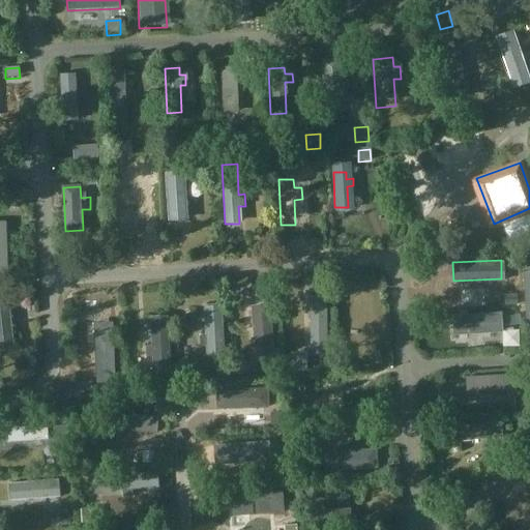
[(33,298),(31,282),(16,284),(18,300),(33,298)]
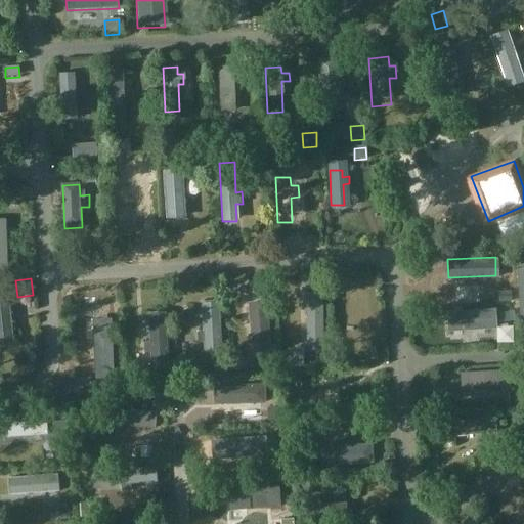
[(497,293),(497,303),(512,303),(511,293),(497,293)]
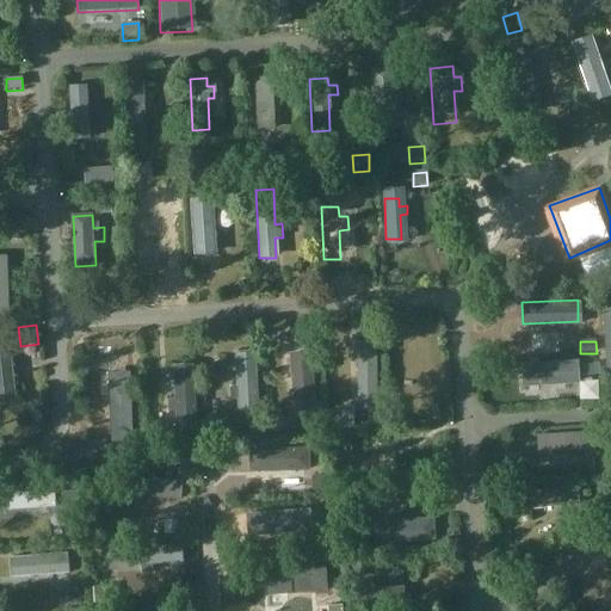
[(236,353),(238,384),(228,386),(228,395),(239,395),(239,408),(259,407),(255,352),(236,353)]
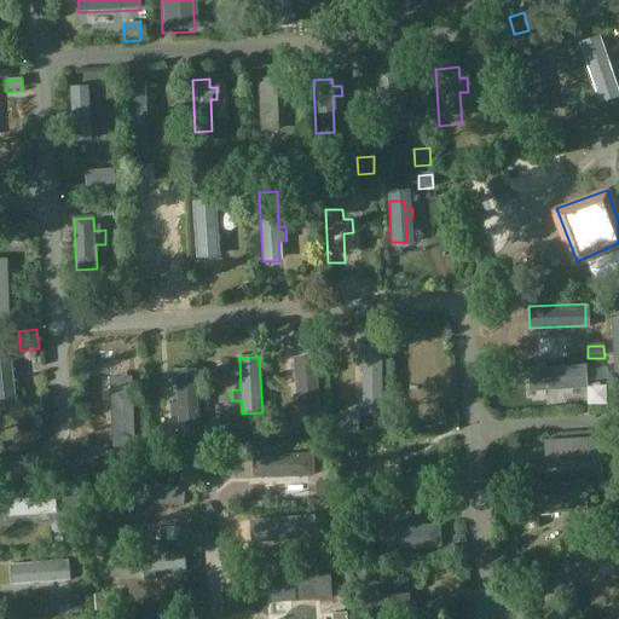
[(377,409),(379,363),(356,362),(354,408),(377,409)]
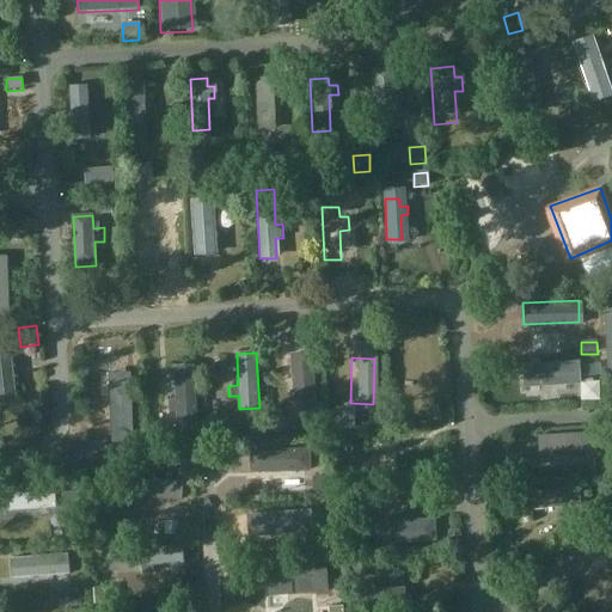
[(428,362),(411,363),(414,411),(430,410),(428,362)]
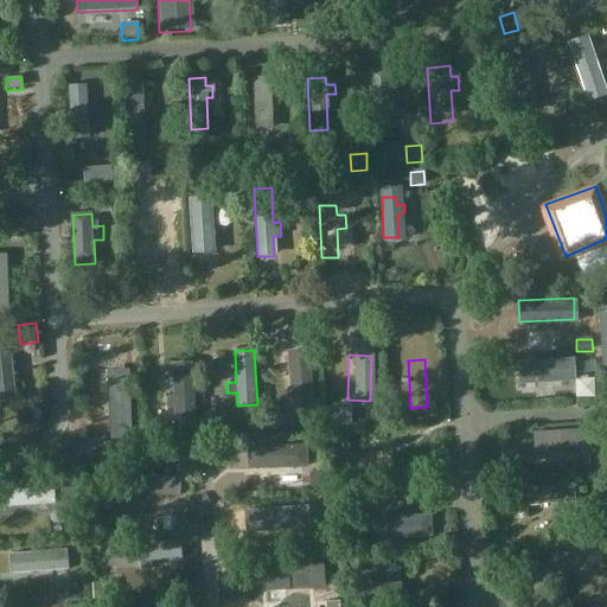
[(521,379),(561,377),(572,376),(570,360),(519,363),(521,379)]
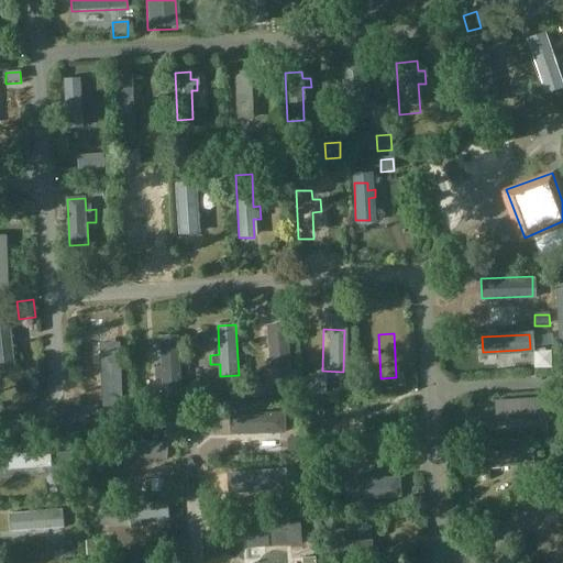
[(544,337),(532,338),(533,349),(547,348),(545,337),(544,337)]
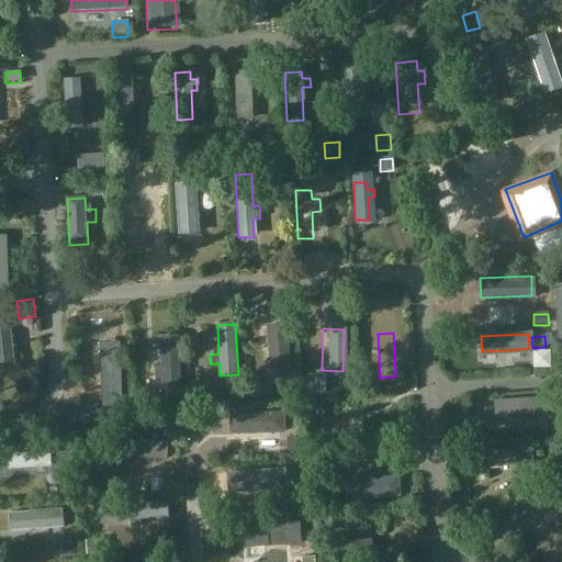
[(157,340),(158,370),(154,370),(155,382),(159,382),(159,391),(179,391),(176,339),(157,340)]
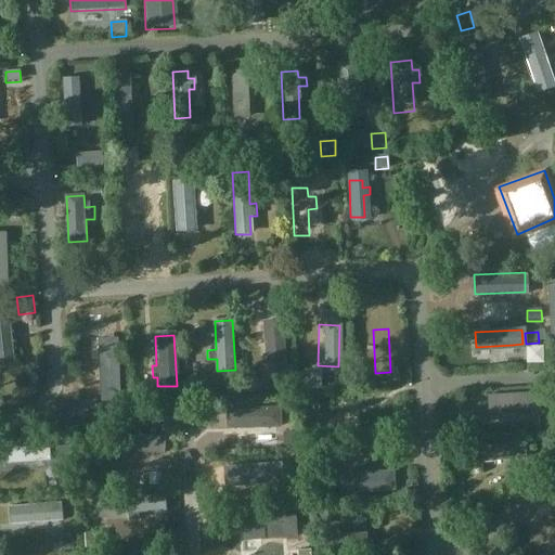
[(320,371),(306,371),(305,389),(320,389),(320,371)]
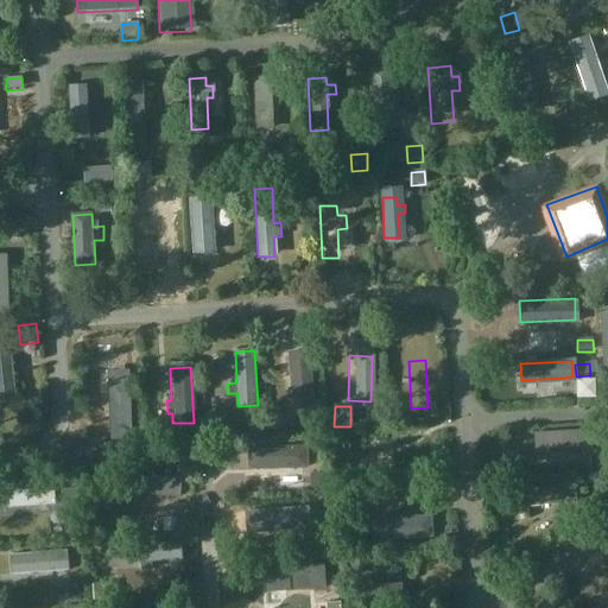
[(106,450),(106,439),(89,439),(90,450),(106,450)]
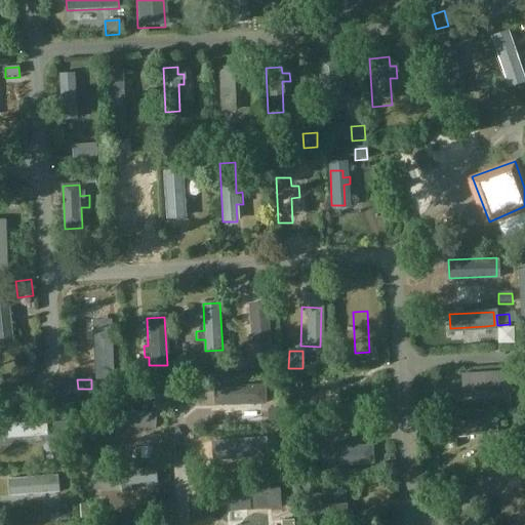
[(509,393),(510,408),(522,407),(521,393),(509,393)]
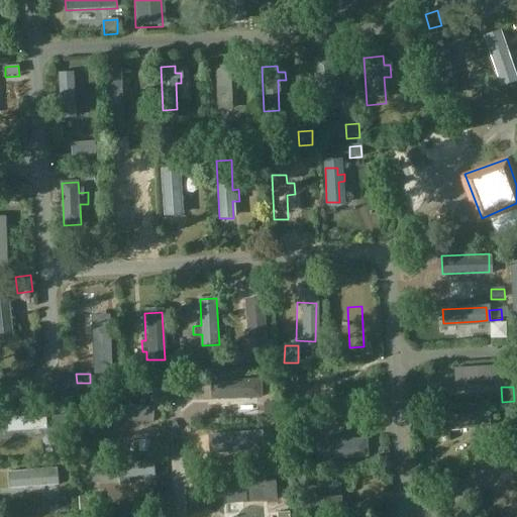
[(265,461),(278,468),(283,455),(270,449),(265,461)]
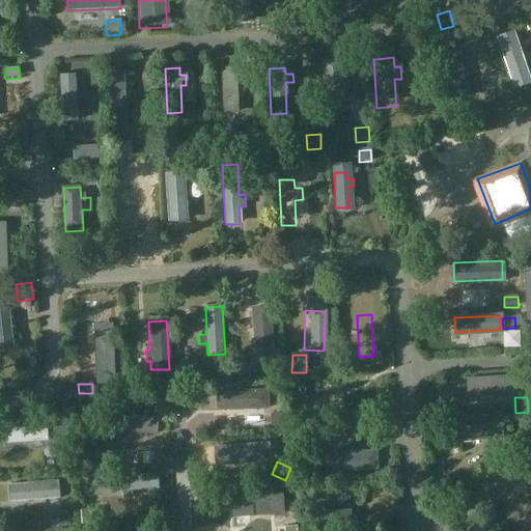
[(132,492),(158,490),(157,473),(113,477),(114,494),(122,493),(122,499),(133,498),(132,492)]
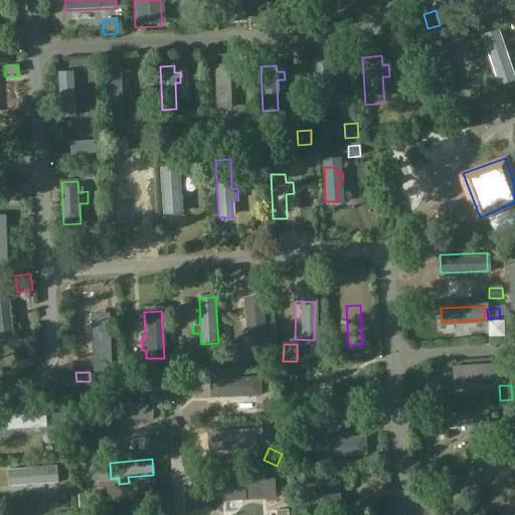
[(265,495),(272,495),(271,478),(227,481),(228,497),(254,496),(254,501),(265,500),(265,495)]
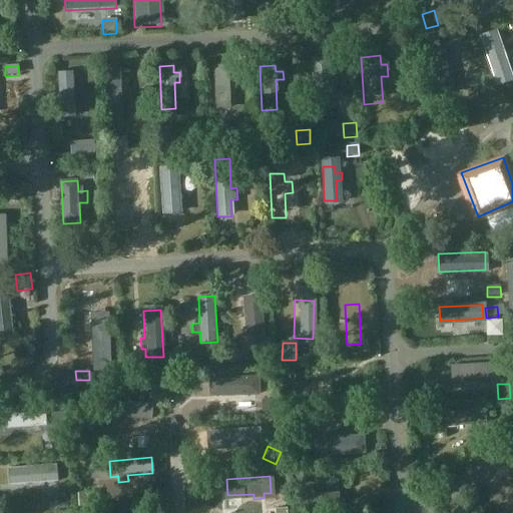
[(21,496),(21,486),(1,485),(1,495),(21,496)]
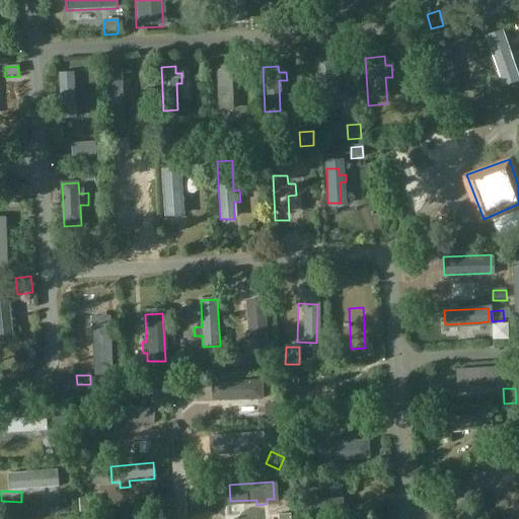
[(305,517),(342,515),(341,497),(317,498),(316,494),(304,495),(305,517)]
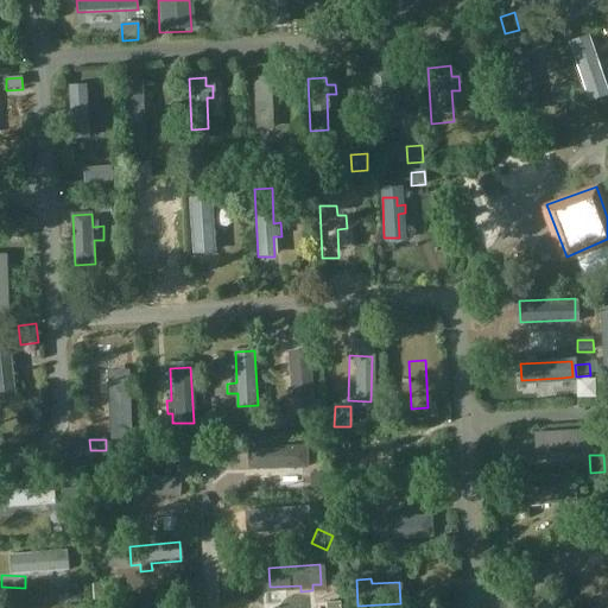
[(78,587),(69,588),(70,603),(80,603),(78,587)]
